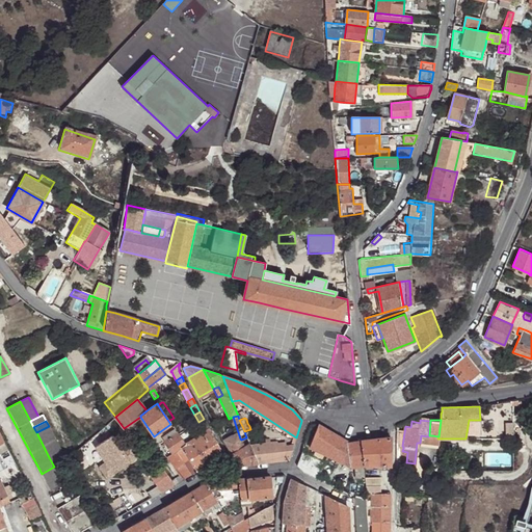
[(198,435),(210,429),(206,421),(202,423),(203,424),(198,427),(194,430),(198,435)]
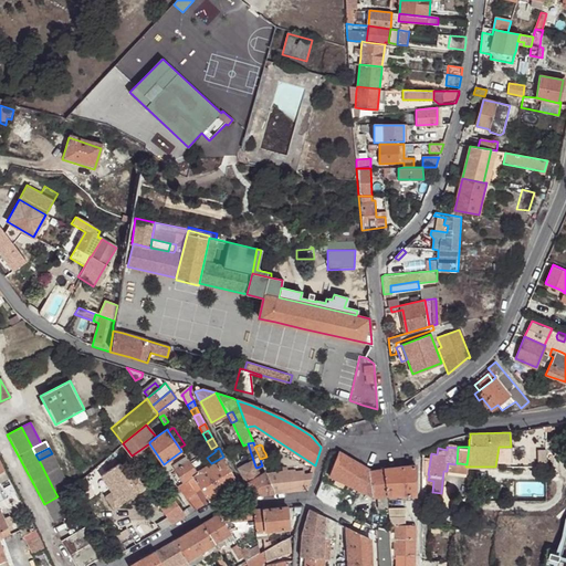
[(374,496),(370,470),(338,452),(333,468),(329,475),(348,484),(358,490),(374,496)]
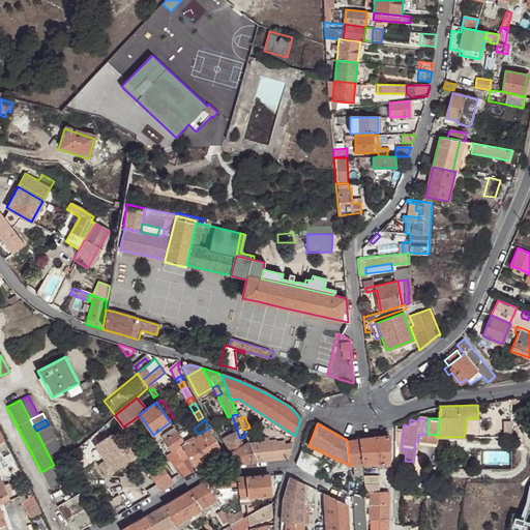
[(36,431),(39,437),(52,431),(49,424),(36,431)]
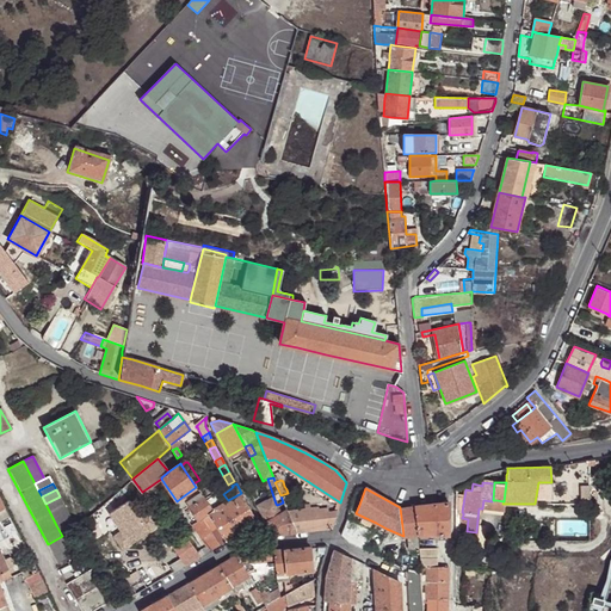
[(203,497),(199,493),(185,503),(187,506),(203,497)]
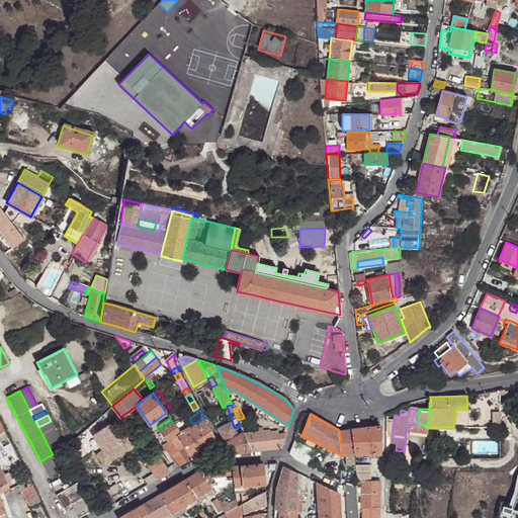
[(182,446),(191,459),(219,444),(204,418),(193,424),(185,429),(179,432),(180,433),(176,436),(182,446)]
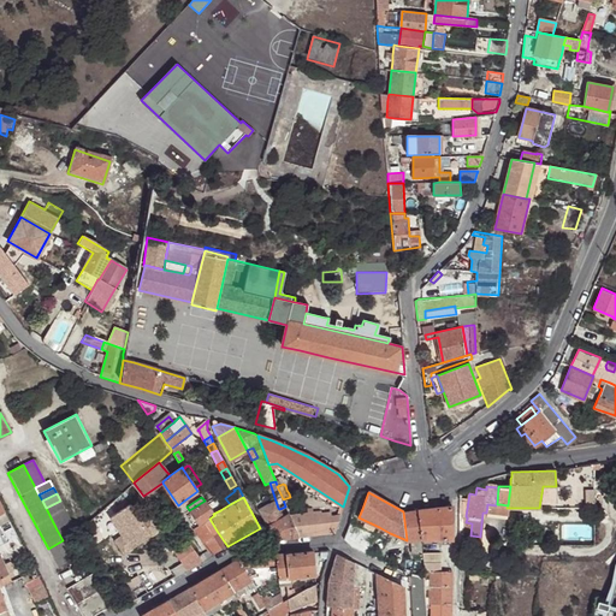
[(289,516),(296,515),(290,497),(283,499),(285,507),(289,515),(289,516)]
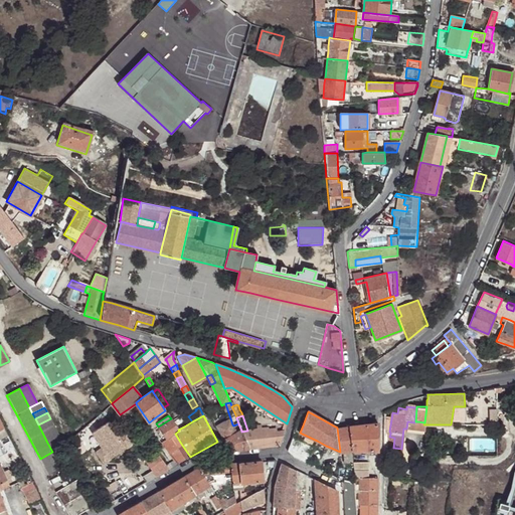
[(188,416),(180,421),(184,426),(192,421),(188,416)]
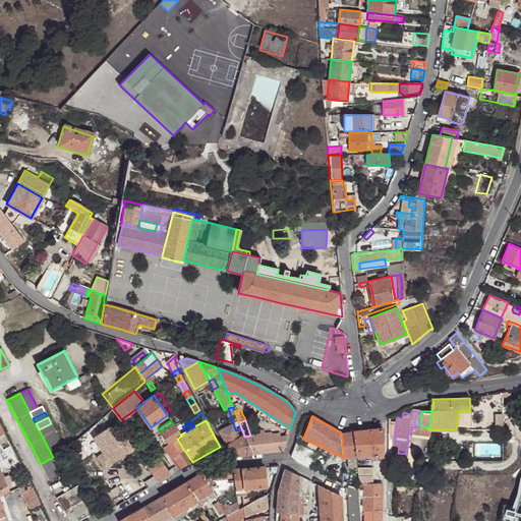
[(42,436),(54,429),(51,423),(39,429),(42,436)]
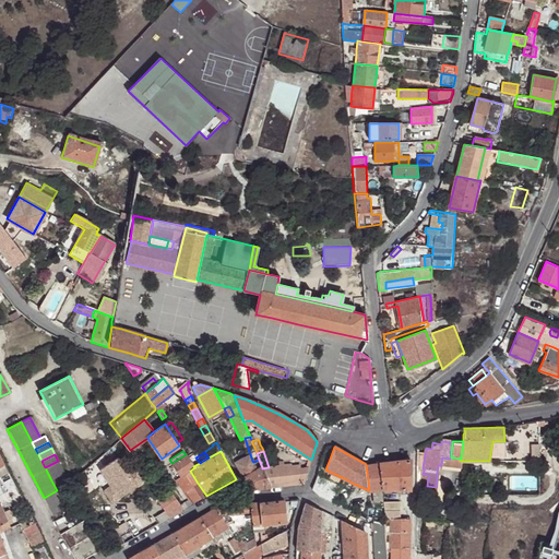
[(181,477),(186,475),(185,474),(190,471),(194,467),(193,466),(190,461),(186,454),(171,463),(181,477)]
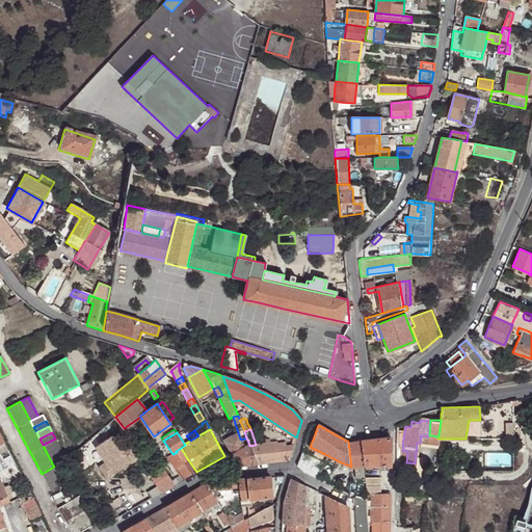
[(227,446),(229,448),(240,439),(238,432),(222,441),(225,447),(227,446)]
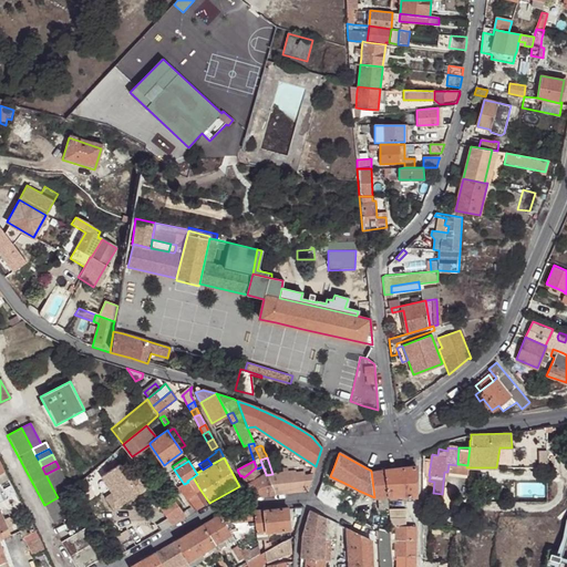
[(198,464),(193,467),(196,473),(203,470),(198,464)]
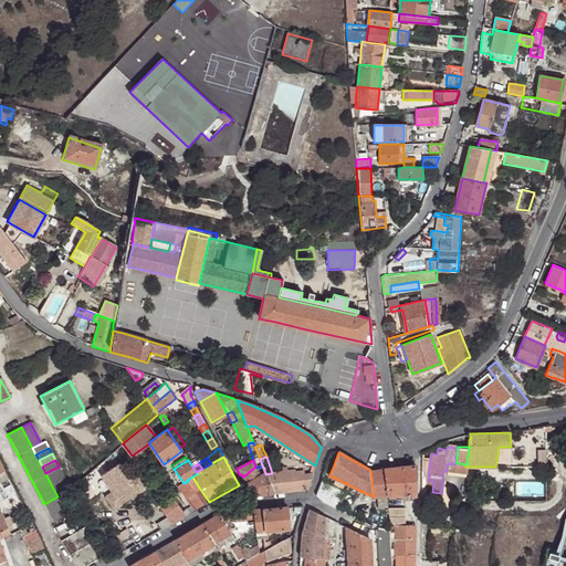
[(146,486),(137,473),(128,480),(118,464),(101,475),(107,486),(111,484),(115,491),(112,493),(105,498),(113,510),(146,486)]
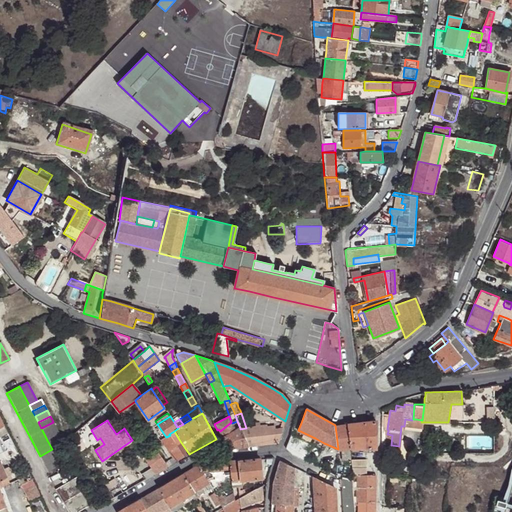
[(347,424),(350,449),(375,448),(375,420),(347,424)]
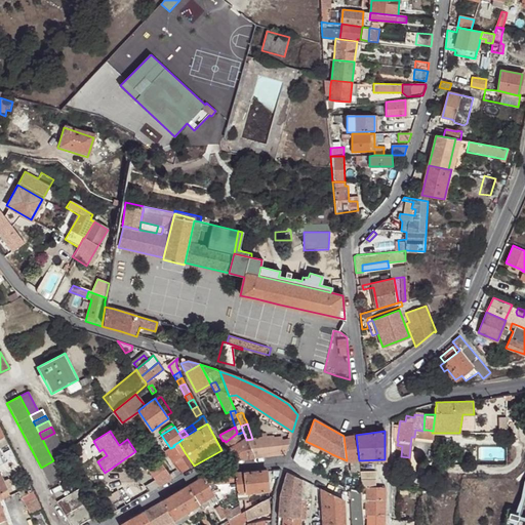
[(238,434),(241,442),(246,439),(243,432),(238,434)]
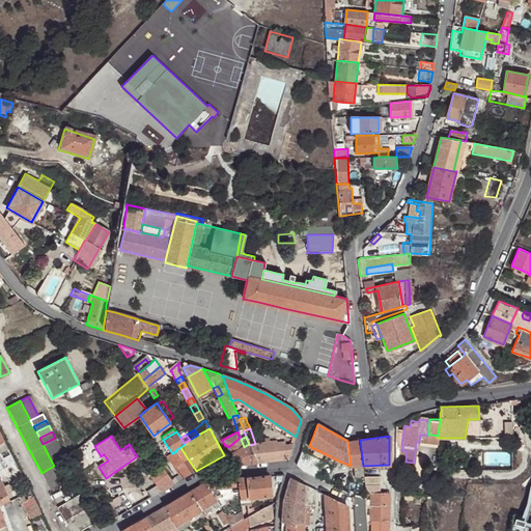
[(46,450),(58,444),(55,438),(43,444),(46,450)]
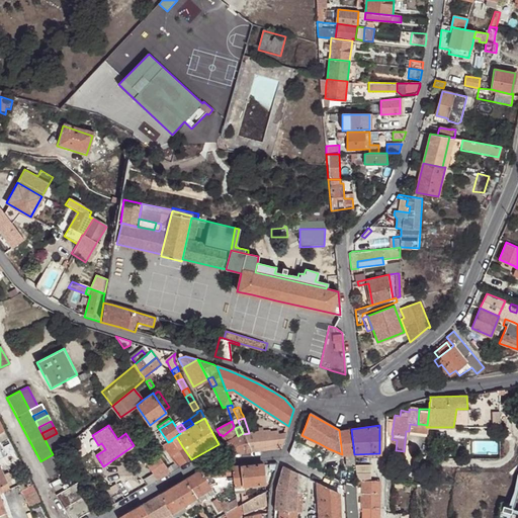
[(223,436),(226,442),(238,436),(235,428),(234,427),(223,436)]
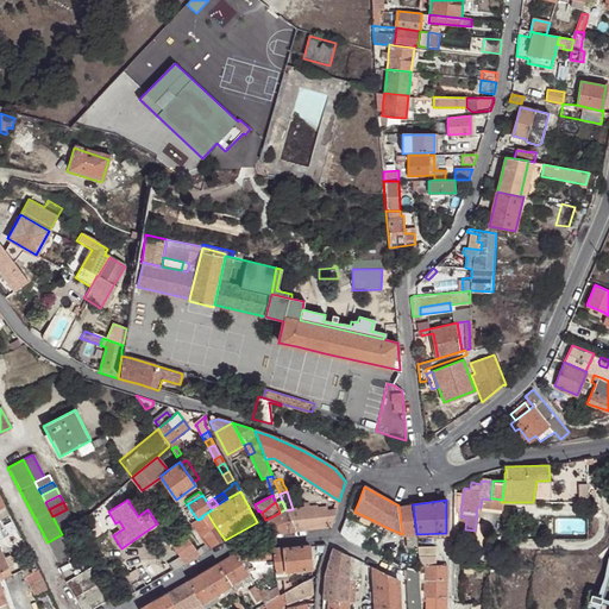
[(416,534),(413,504),(400,507),(399,506),(402,534),(403,535),(407,535),(415,534),(416,534)]
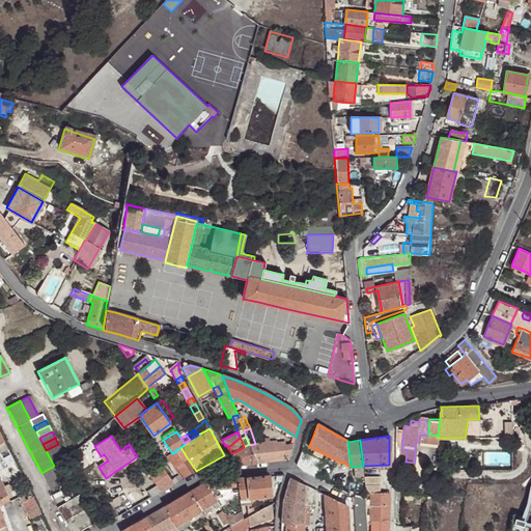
[(289,459),(294,444),(283,445),(283,443),(274,444),(274,442),(255,444),(249,445),(256,463),(289,459)]
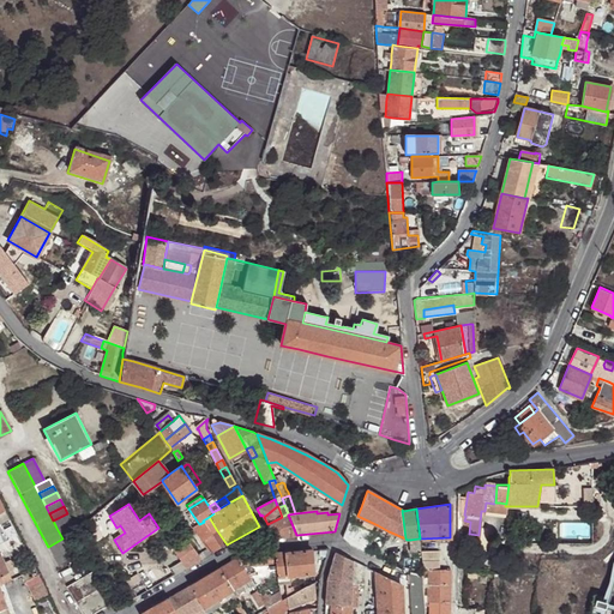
[(53,521),(56,528),(71,519),(67,513),(53,521)]
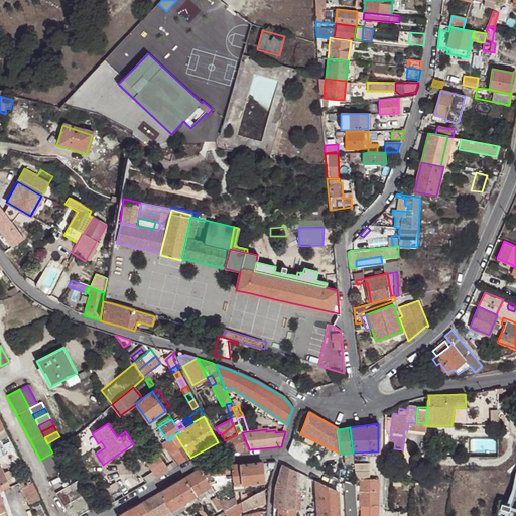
[(233,452),(249,449),(242,432),(242,431),(237,434),(225,440),(230,449),(233,452)]
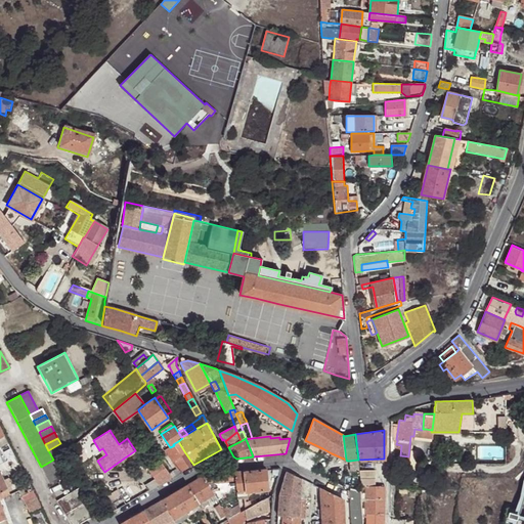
[(175,447),(180,454),(184,451),(178,441),(173,444),(174,445),(175,447)]
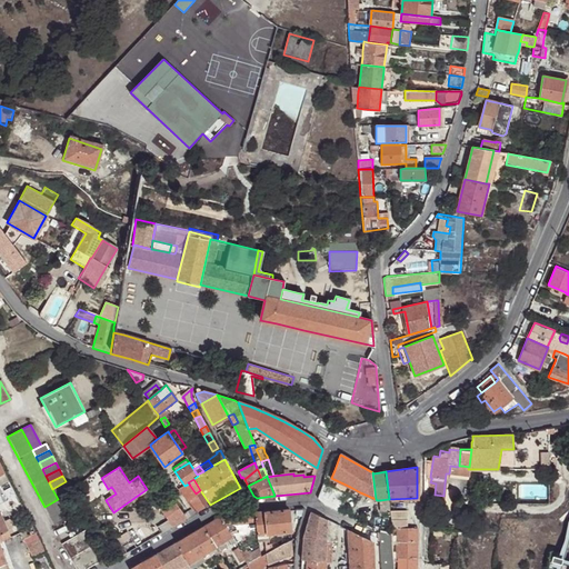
[(431,479),(428,479),(428,506),(442,508),(443,496),(435,495),(436,483),(430,482),(431,479)]
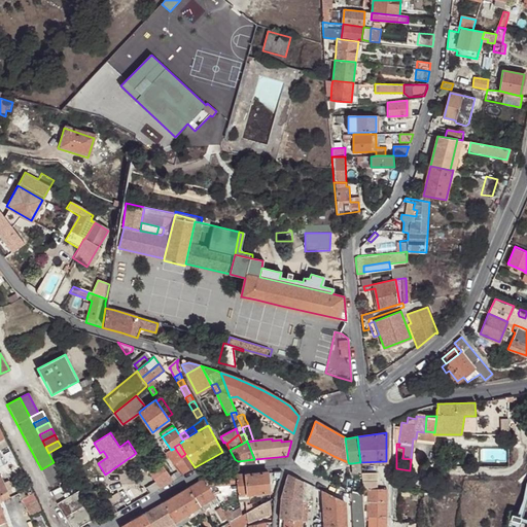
[(321,459),(300,447),(294,462),(300,467),(313,473),(321,459)]
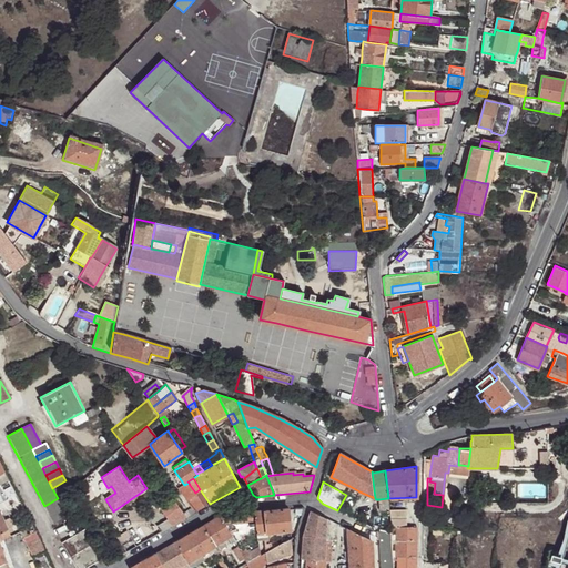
[(199,510),(204,507),(195,493),(190,485),(184,489),(199,510)]
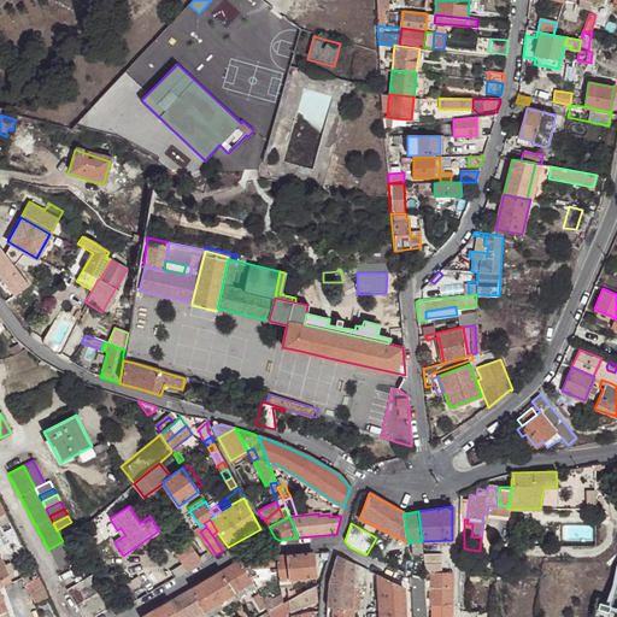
[(376,535),(387,540),(391,534),(380,528),(376,535)]
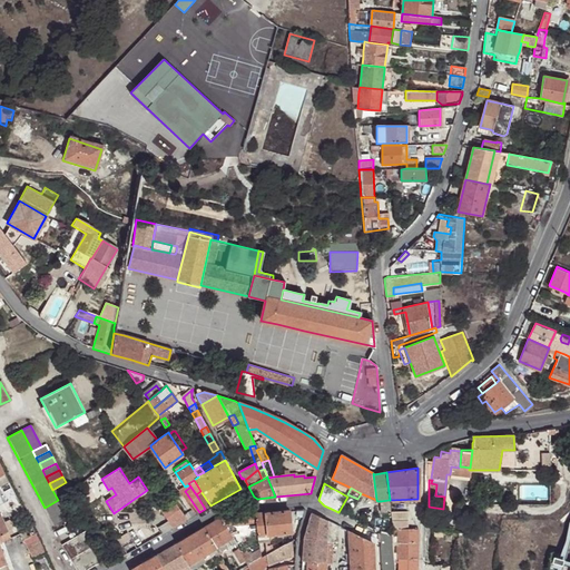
[(59,502),(58,500),(45,508),(46,510),(59,503),(59,502)]
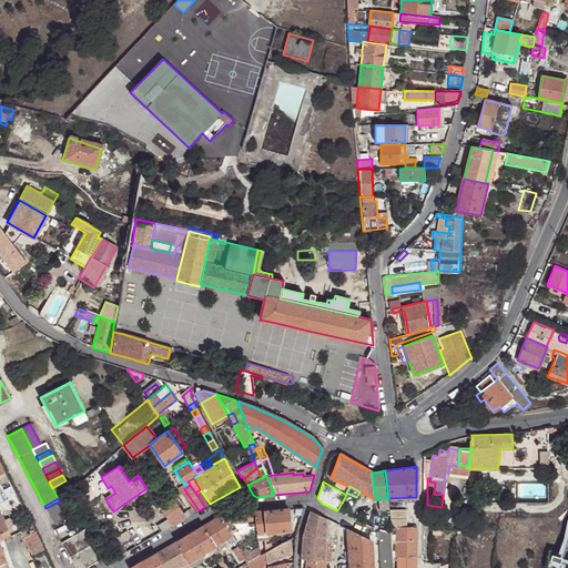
[(381,513),(389,511),(389,510),(387,498),(379,499),(381,513)]
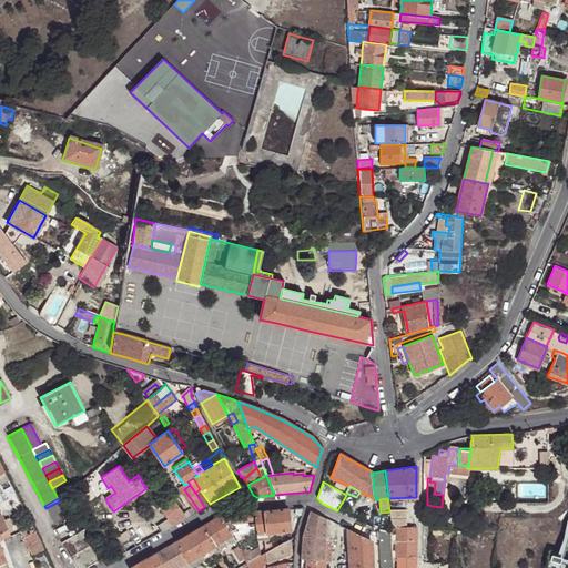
[(59,501),(46,508),(53,525),(67,517),(59,501)]
